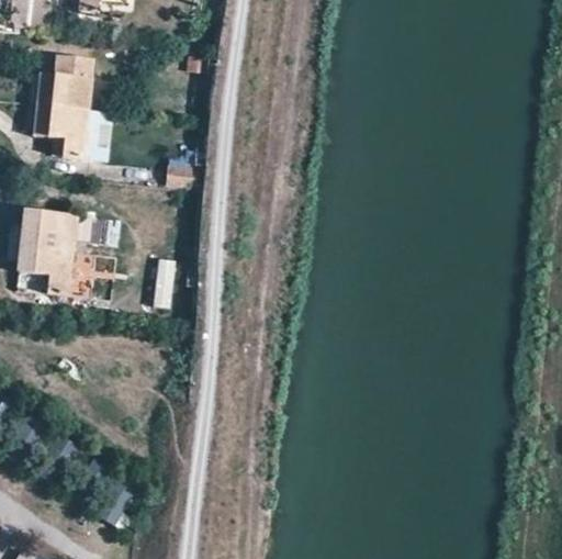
[(48,34),(52,0),(12,0),(9,30),(48,34)]
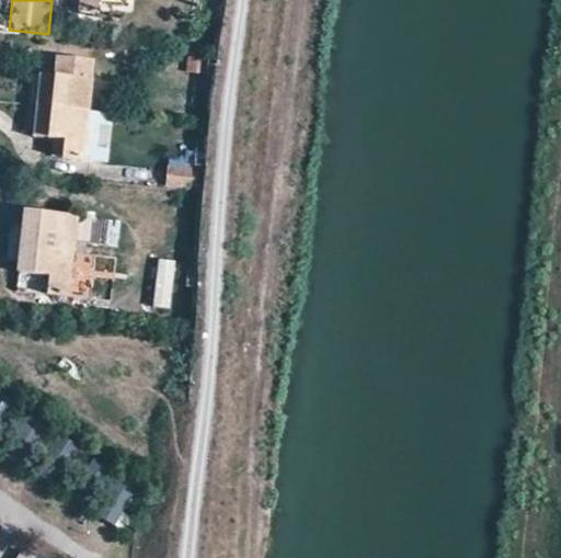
[(78,0),(78,12),(101,14),(102,0),(78,0)]
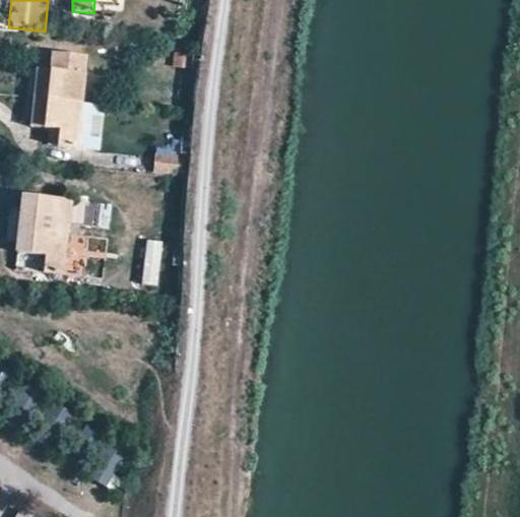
[(59,144),(78,145),(85,72),(39,67),(31,121),(60,129),(59,144)]
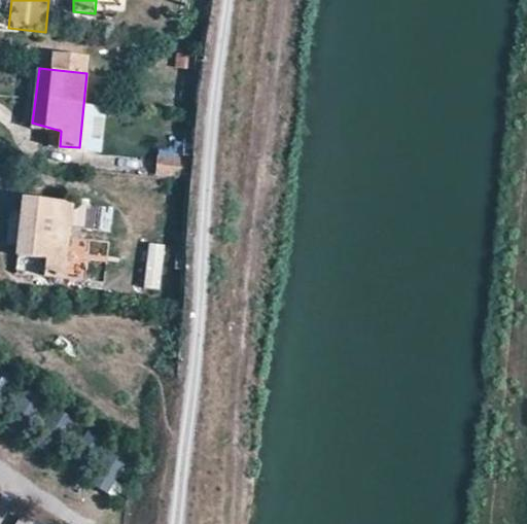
[(159,146),(157,167),(184,168),(184,146),(159,146)]
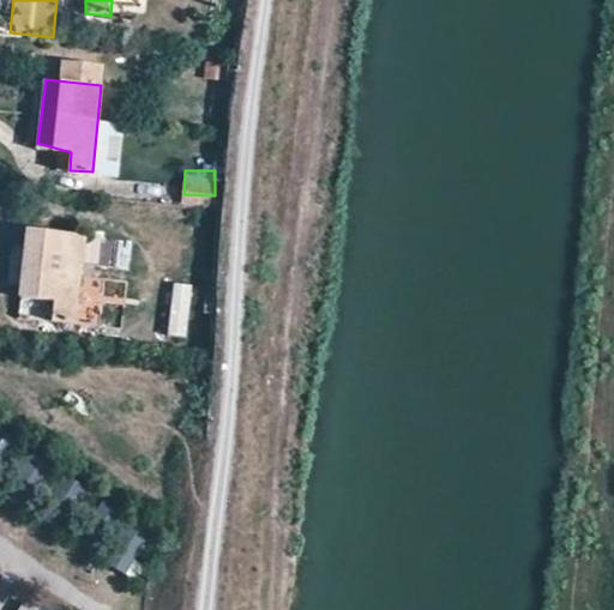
[(53,322),(77,324),(84,233),(43,229),(36,297),(54,301),(53,322)]
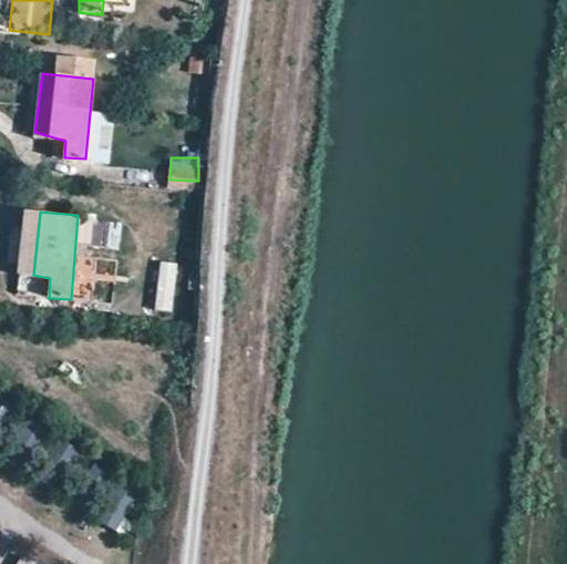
[(173,308),(178,259),(161,257),(155,307),(173,308)]
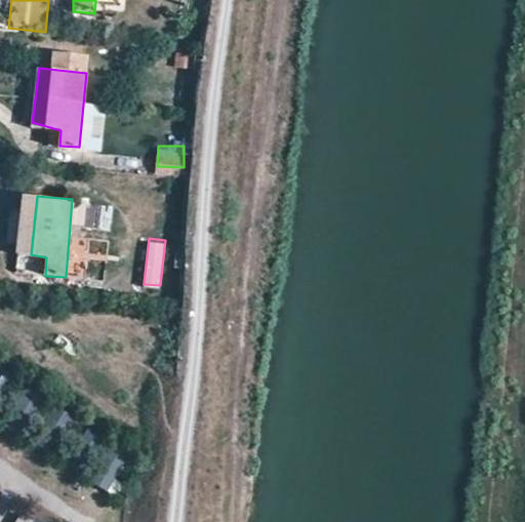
[(27,391),(6,420),(21,430),(41,400),(27,391)]
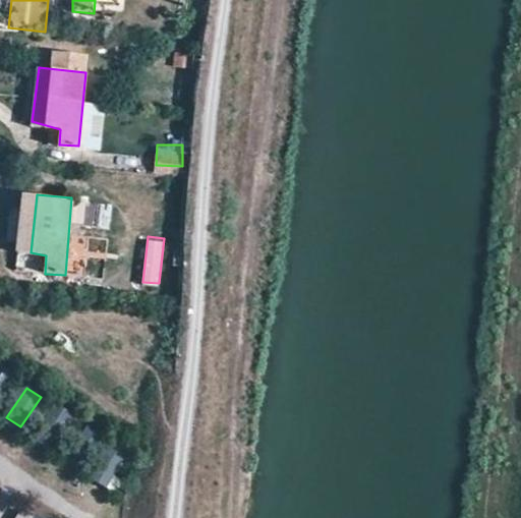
[(120,485),(123,439),(100,438),(97,483),(120,485)]
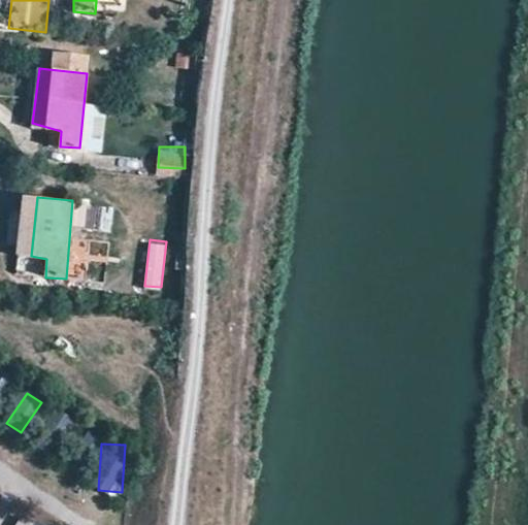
[(32,524),(34,522),(19,515),(13,524),(32,524)]
